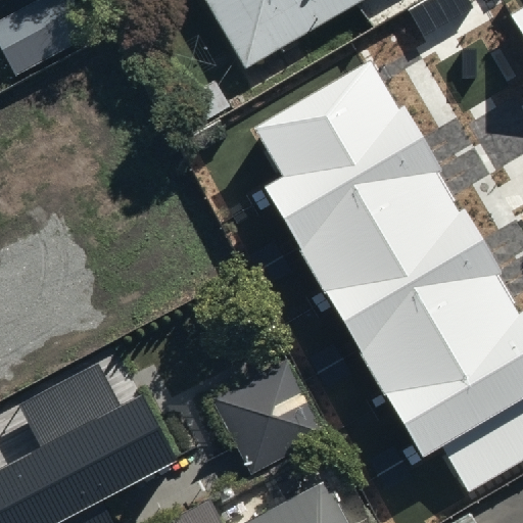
[(76,0),(38,0),(0,20),(0,47),(13,75),(93,31),(76,0)]
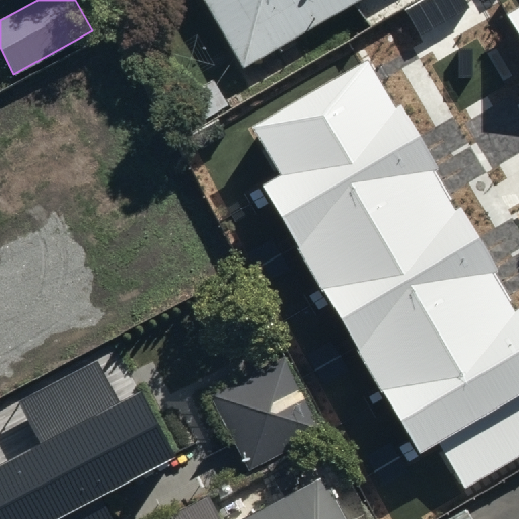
[(200,0),(238,68),(356,0),(200,0)]
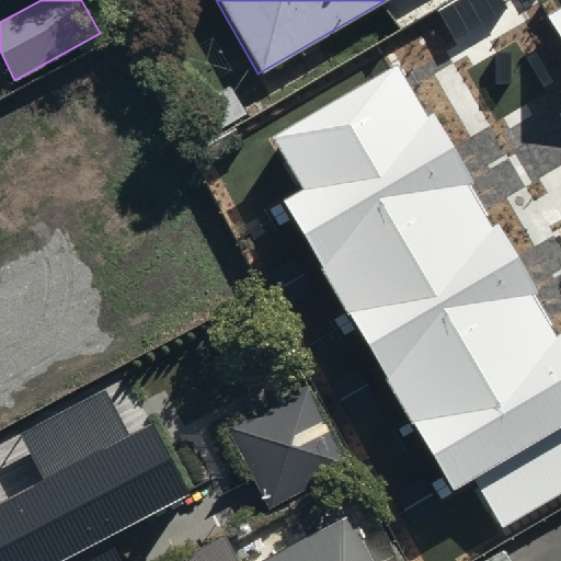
[(560,8),(549,15),(560,35),(560,8)]
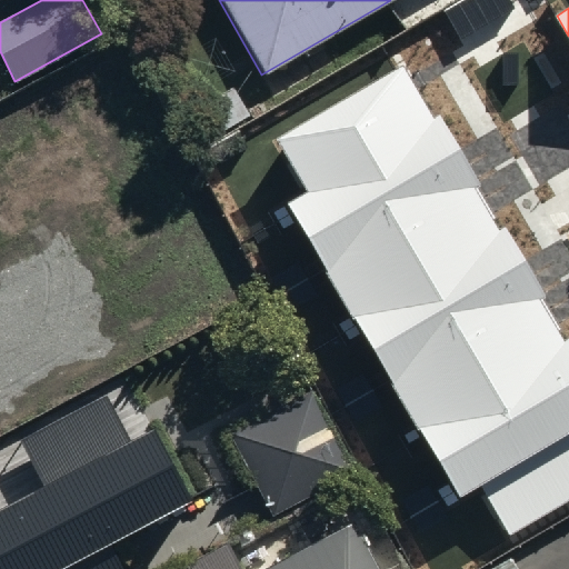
[(310,192),(291,203),(461,496),(481,485),(509,532),(568,498),(568,339),(563,342),(539,301),(547,297),(506,228),(499,231),(475,188),(481,183),(441,115),(433,119),(403,68),(280,140),(310,192)]
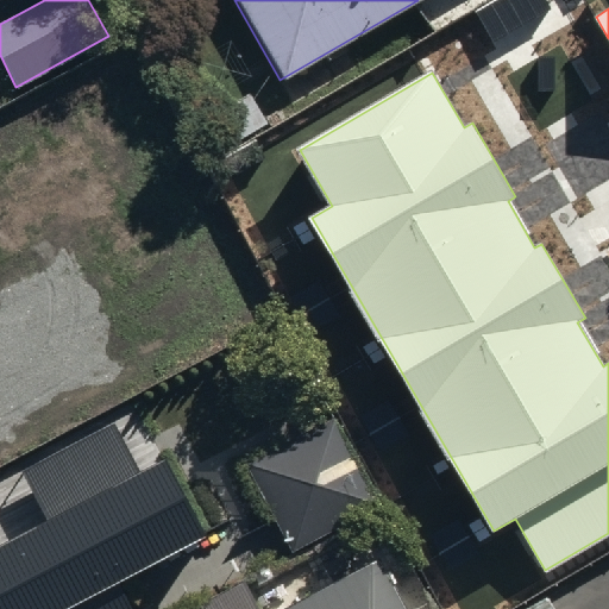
[(0,437),(132,368),(66,242),(0,276),(0,437)]
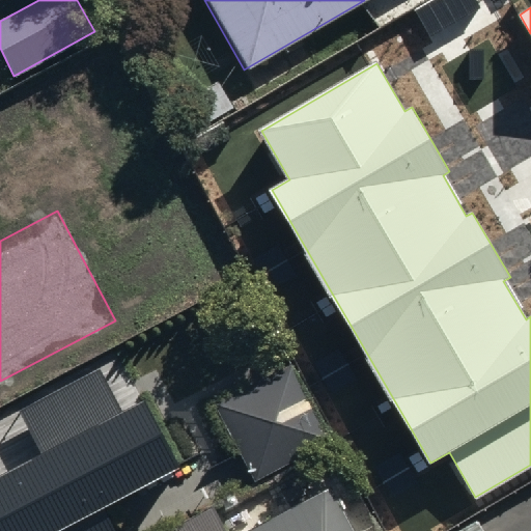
[(332,440),(290,364),(215,407),(255,482),(332,440)]
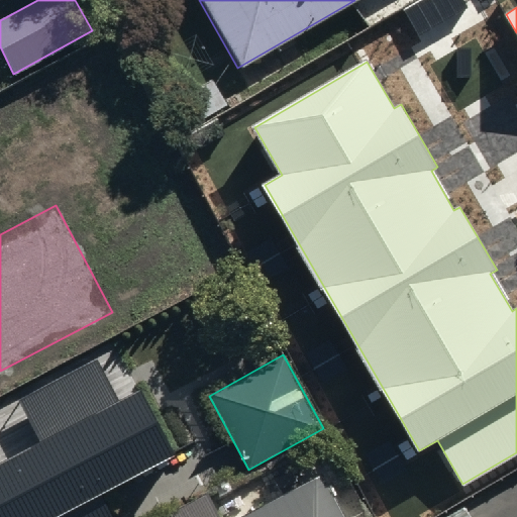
[(20,451),(0,414),(0,516),(82,516),(171,469),(127,392),(20,451)]
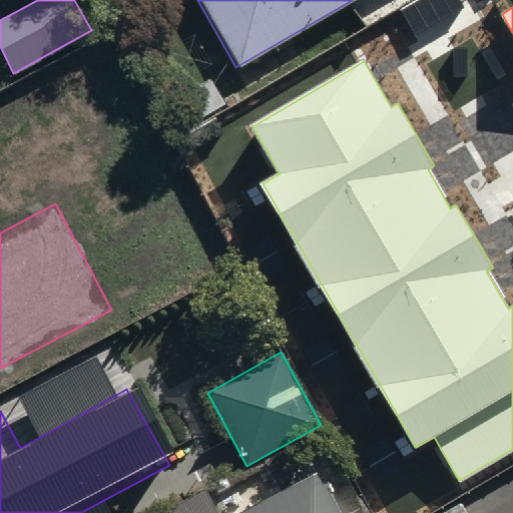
[(336,512),(317,475),(240,512),(208,512),(199,494),(161,512),(336,512)]
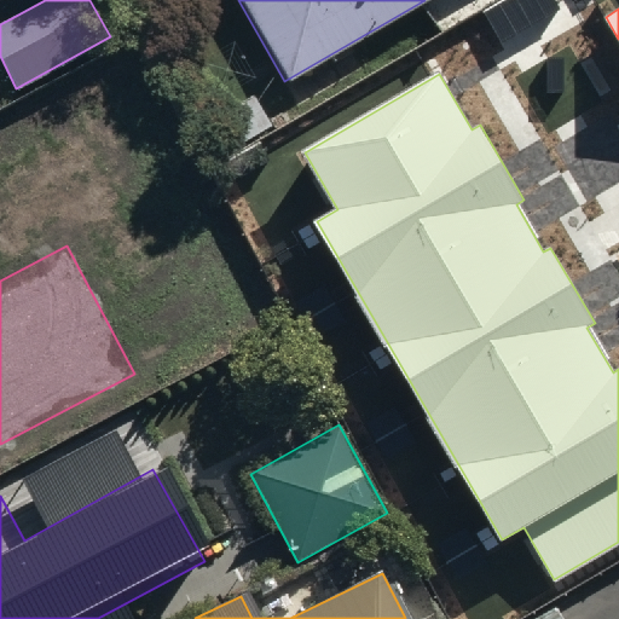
[(532,618),(561,618),(555,607),(532,618)]
